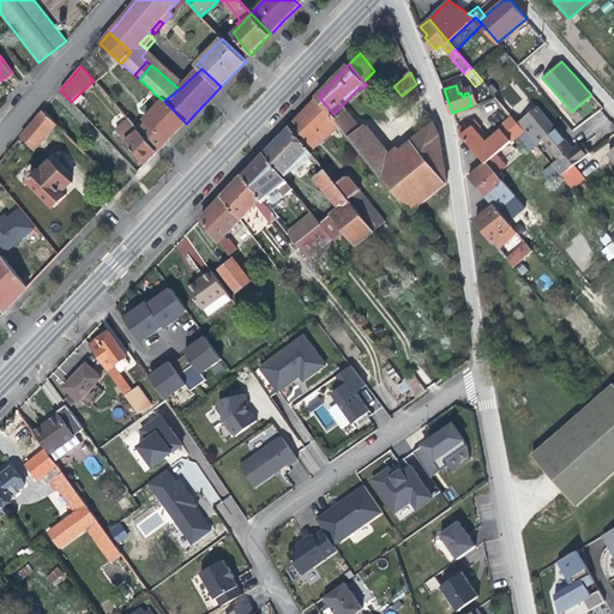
[(488,89),(497,97),(500,95),(492,85),(488,89)]
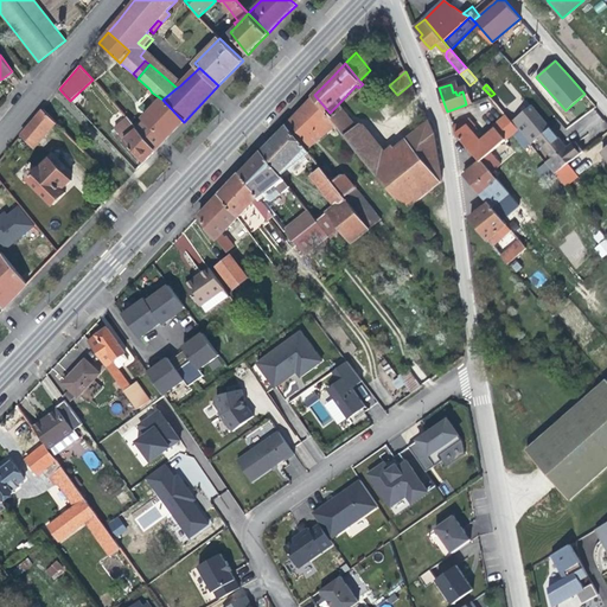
[(301,110),(287,125),(305,147),(313,140),(314,141),(323,134),(321,133),(336,121),(330,113),(314,95),(301,110)]
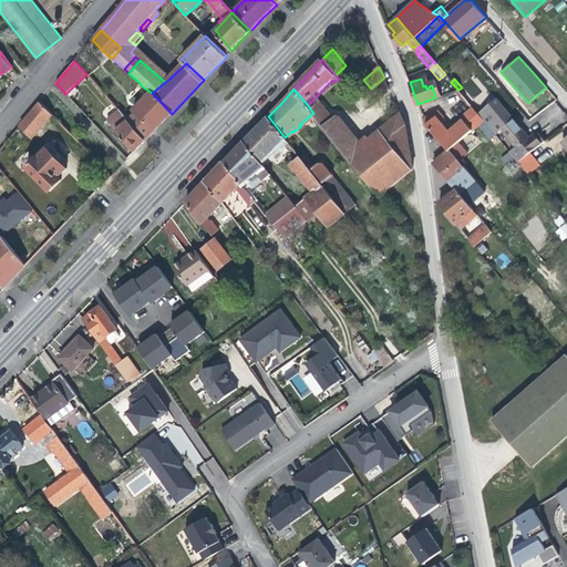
[(133,111),(136,114),(154,132),(164,121),(172,114),(152,93),(133,111)]
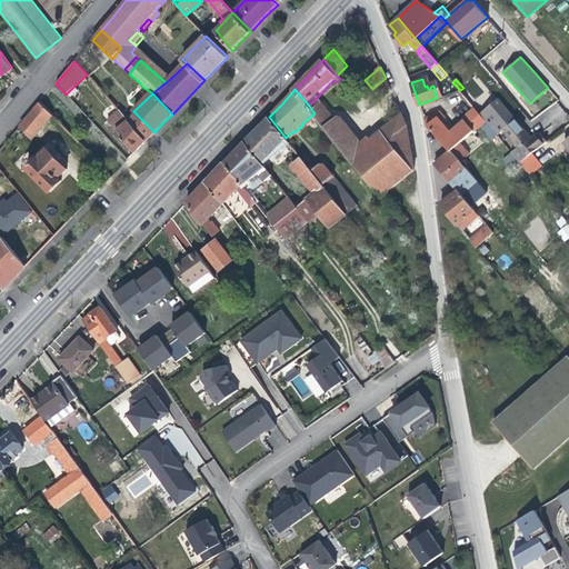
[(332,120),(316,99),(309,106),(315,113),(325,127),(332,120)]
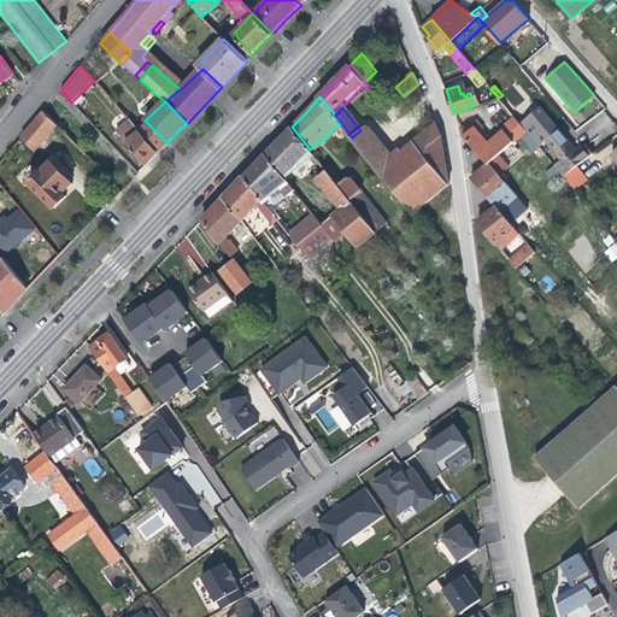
[(539,147),(546,142),(559,131),(541,110),(521,125),(527,131),(539,147)]
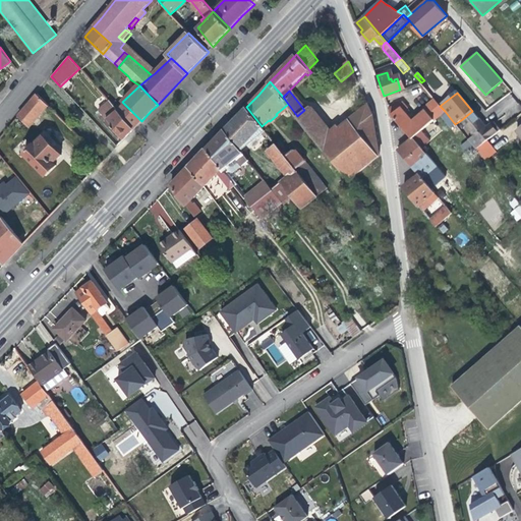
[(47,106),(36,95),(18,116),(29,125),(47,106)]
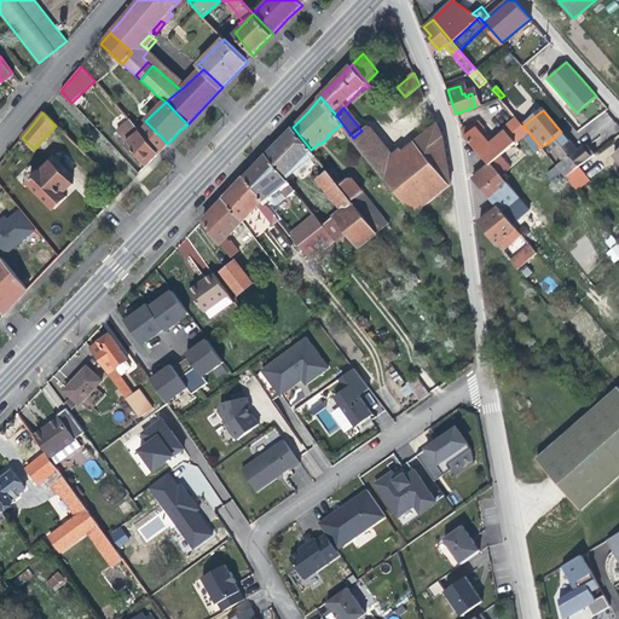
[(478,149),(490,163),(491,163),(528,132),(522,126),(515,116),(501,128),(503,131),(489,143),(479,132),(475,127),(466,134),(478,149)]
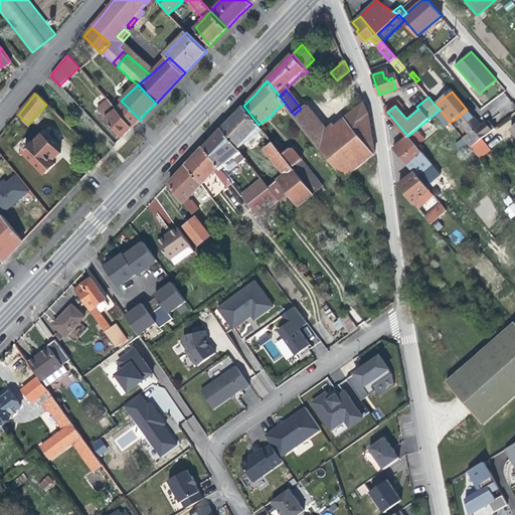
[(107,119),(117,110),(115,108),(107,100),(97,110),(107,119)]
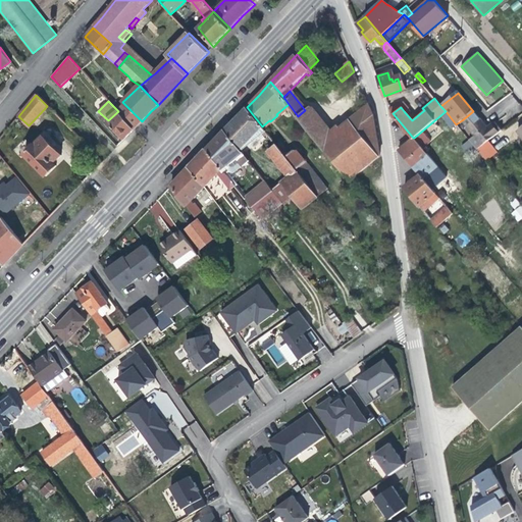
[(393,113),(401,107),(404,111),(408,108),(402,101),(389,108),(392,112),(393,113)]
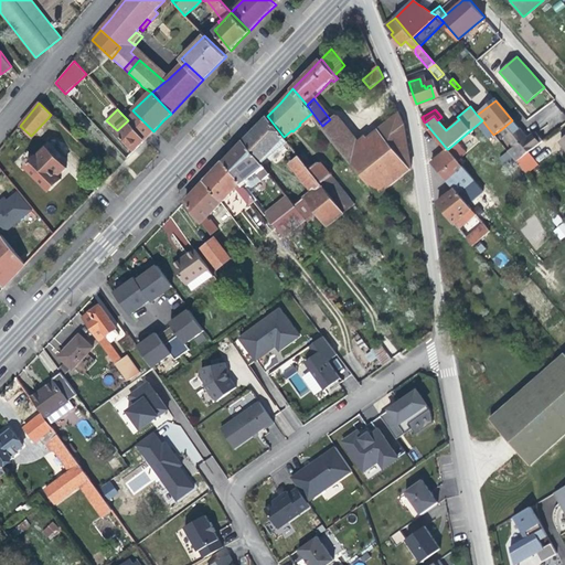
[(330,119),(322,126),(374,189),(379,194),(411,169),(408,149),(405,125),(400,113),(360,146),(336,115),(330,119)]
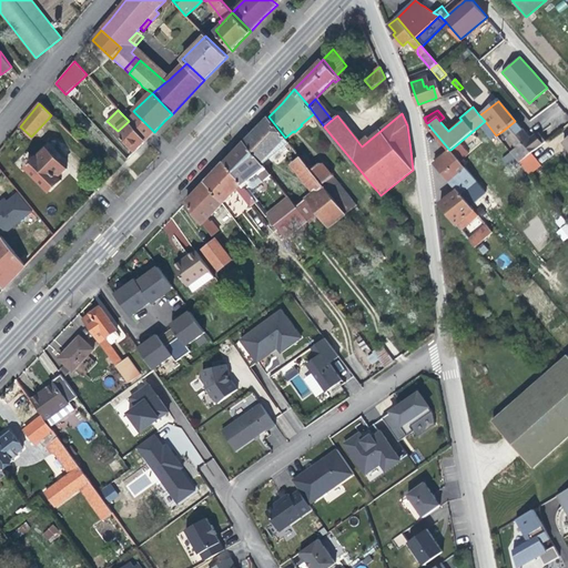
[(154,132),(137,114),(131,119),(129,117),(127,119),(129,121),(146,139),(154,132)]
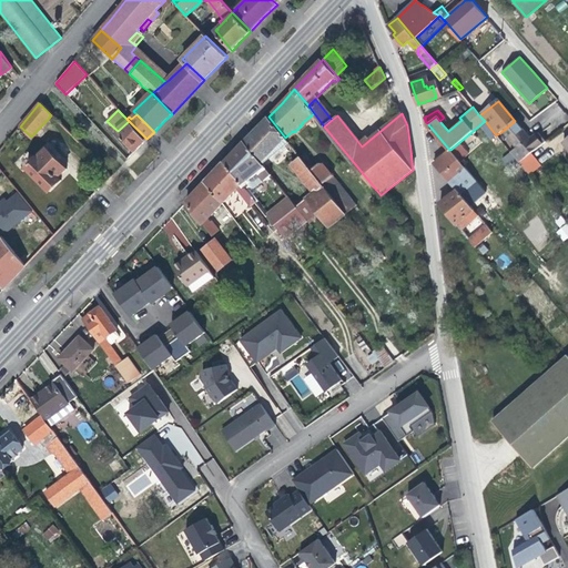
[(259,128),(244,142),(263,166),(286,146),(290,151),(294,149),(285,138),(269,117),(259,128)]
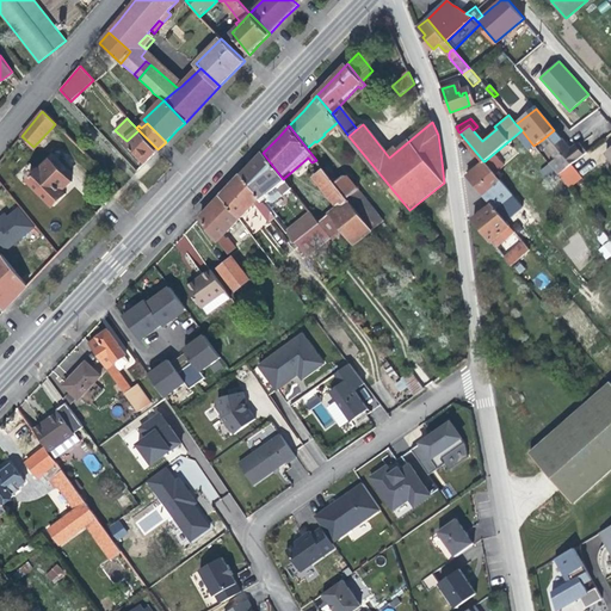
[(158,149),(139,130),(127,141),(146,161),(152,155),(158,149)]
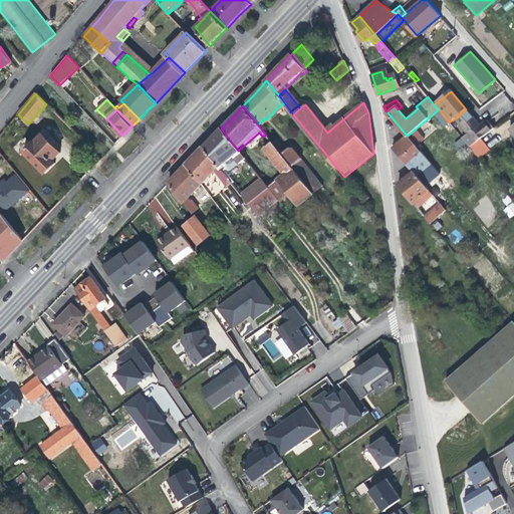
[(473,117),(466,109),(455,118),(468,135),(479,125),(473,117)]
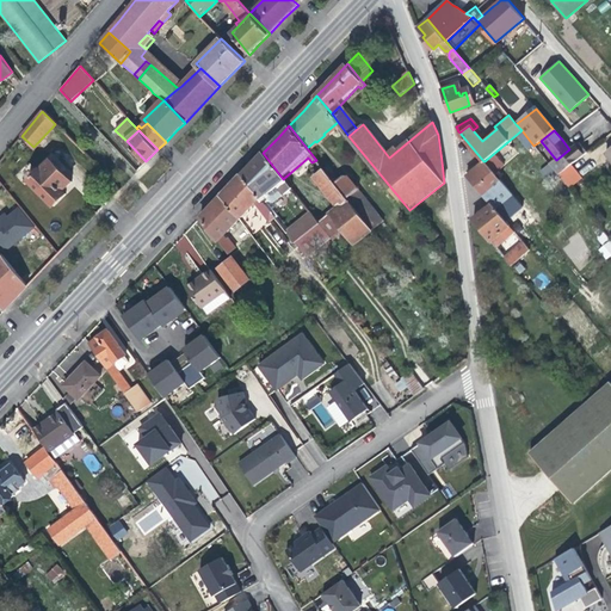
[(578,142),(575,144),(584,154),(586,152),(578,142)]
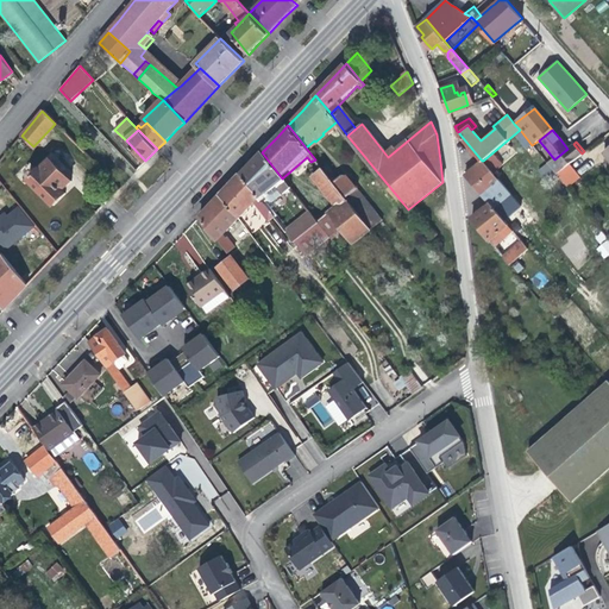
[(573,144),(567,149),(554,159),(548,164),(556,174),(570,163),(582,154),(573,144)]
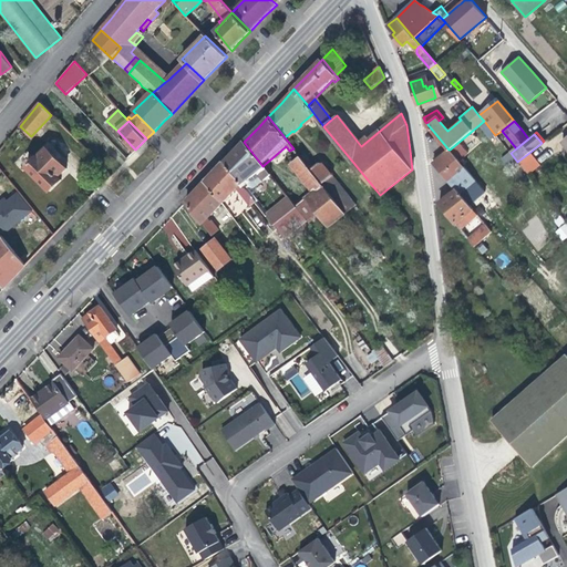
[(256,172),(263,166),(244,142),(234,152),(224,162),(244,187),(247,185),(243,181),(246,178),(247,174),(251,171),(256,172)]
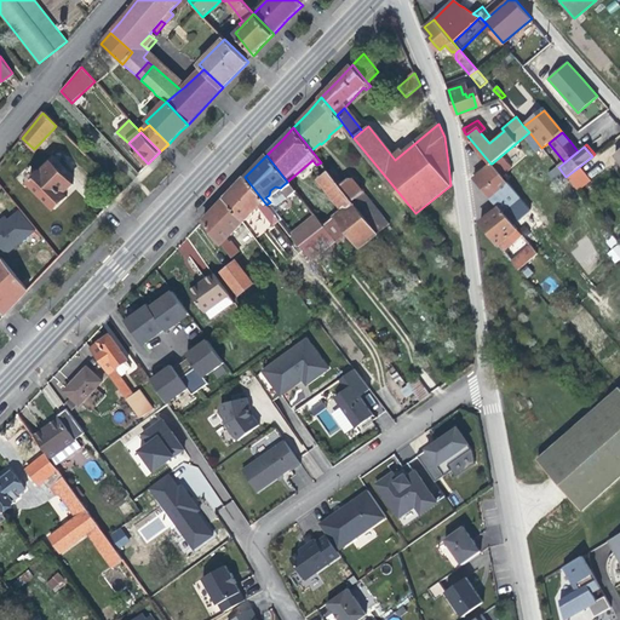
[(72,184),(50,162),(29,184),(55,210),(62,201),(67,197),(63,194),(72,184)]
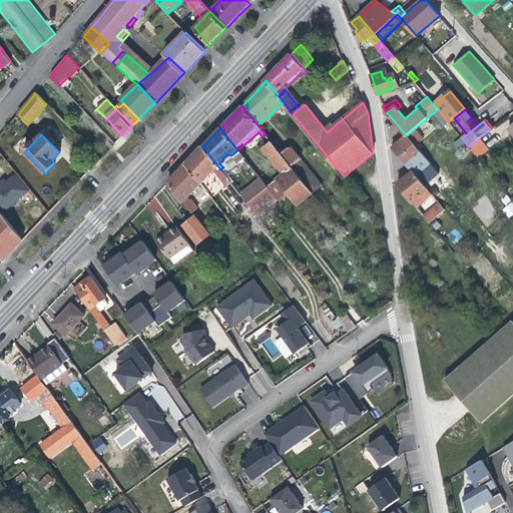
[(407,135),(406,135),(399,141),(392,146),(413,171),(415,174),(429,162),(407,135)]
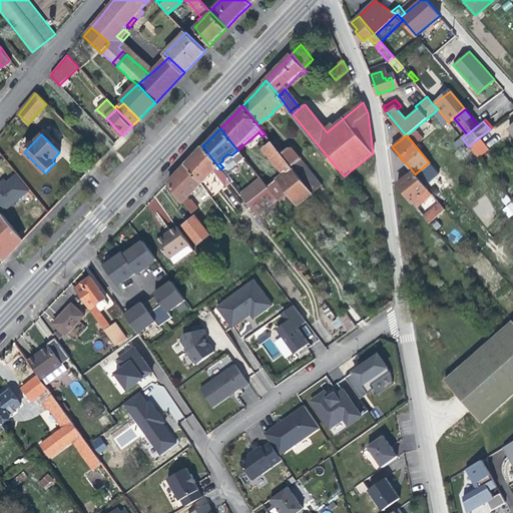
[(480,137),(468,146),(477,157),(488,148),(480,137)]
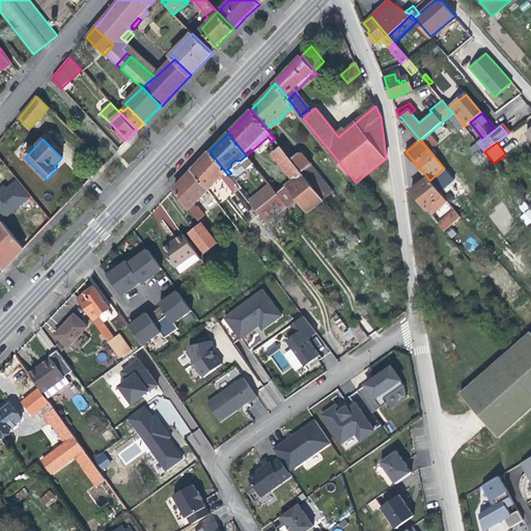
[(287,144),(282,148),(301,171),(310,164),(304,155),(299,155),(297,157),(287,144)]
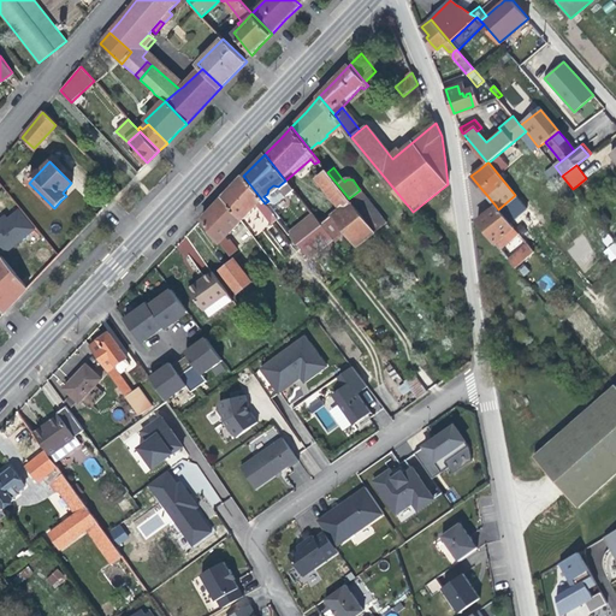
[(327,172),(327,171),(317,179),(341,211),(321,226),(332,241),(344,232),(356,248),(377,234),(349,199),(327,172)]
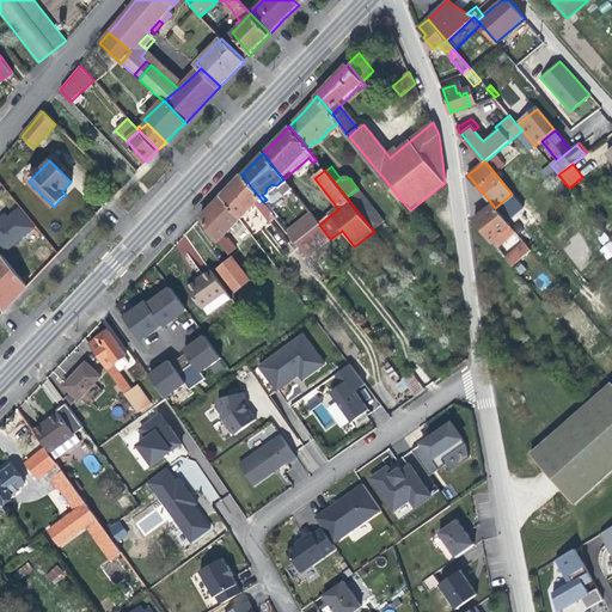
[(255,203),(256,206),(263,202),(242,175),(231,187),(221,196),(239,220),(255,203)]
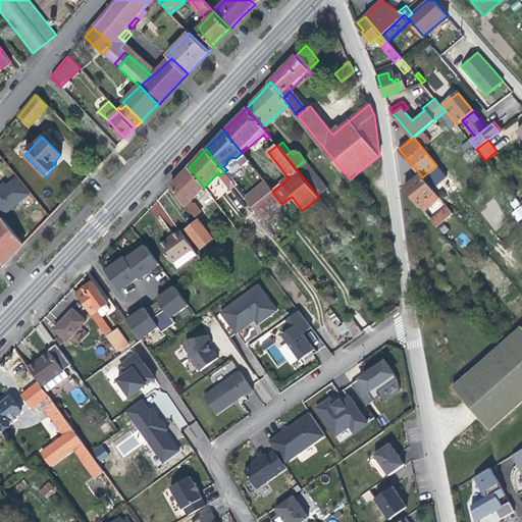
[(249,161),(242,153),(236,158),(242,166),(249,161)]
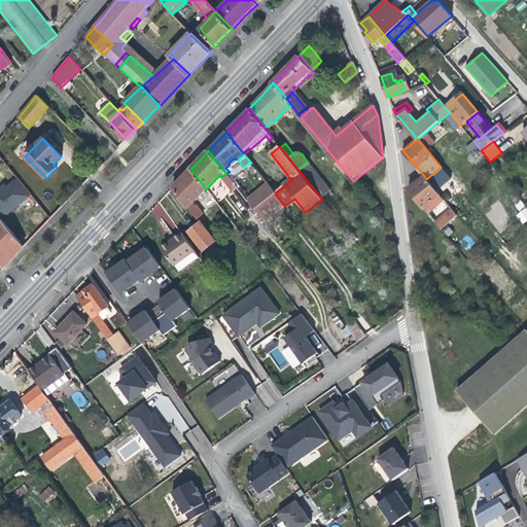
[(308,163),(299,170),(322,200),(332,191),(309,162),(308,163)]
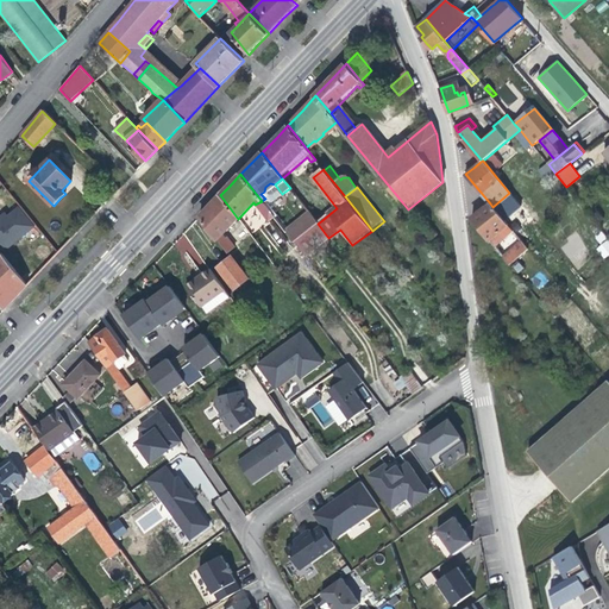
[(200,217),(219,239),(223,236),(238,219),(220,195),(211,206),(200,217)]
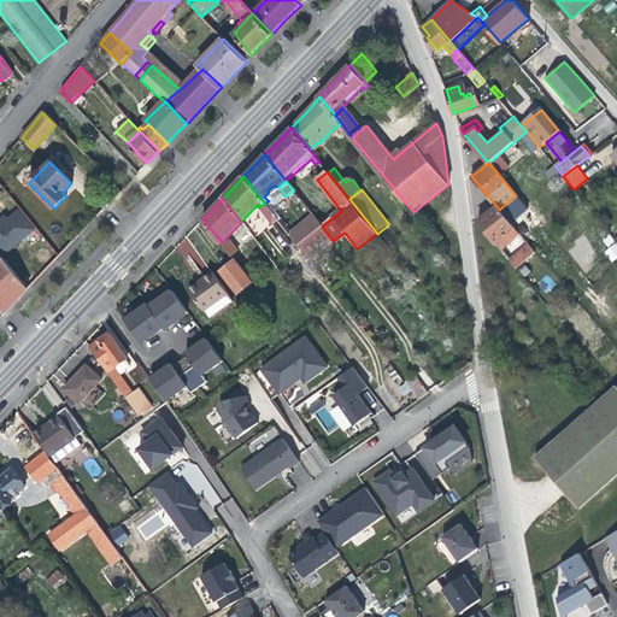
[(539,222),(522,201),(512,209),(529,229),(539,222)]
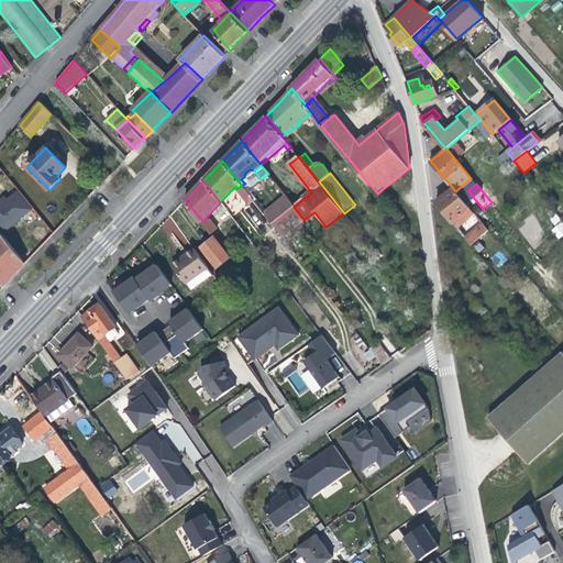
[(251,197),(242,186),(235,189),(235,192),(242,202),(251,197)]
